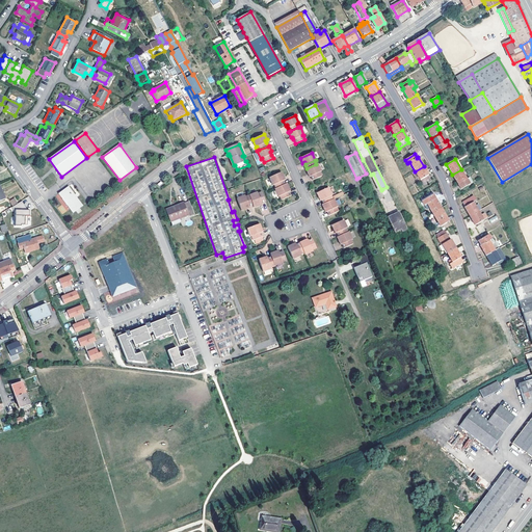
[(321,171),(317,164),(316,164),(307,168),(306,169),(309,175),(310,175),(311,177),(313,181),(322,177),(320,173),(321,171)]
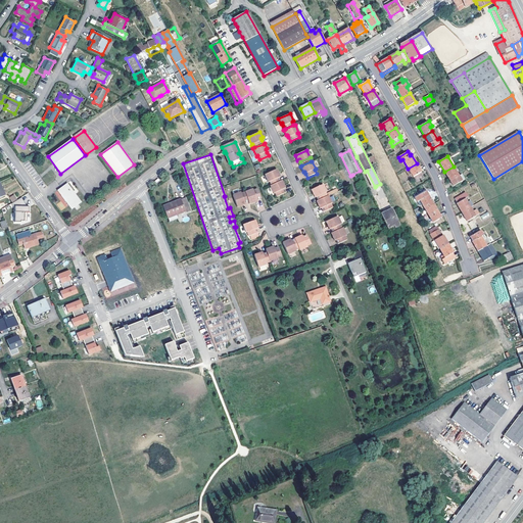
[(422,172),(417,163),(408,169),(417,183),(424,178),(421,173),(422,172)]
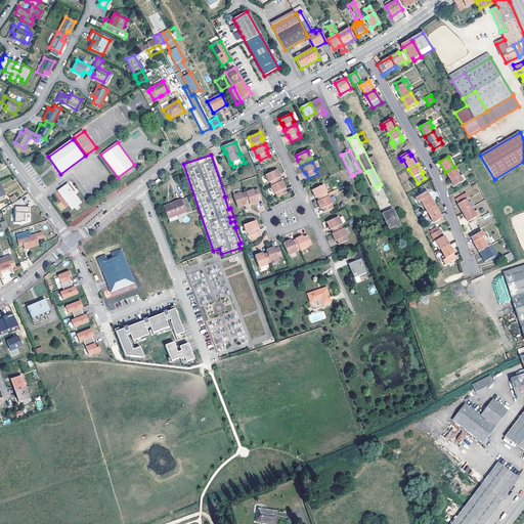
[(462,175),(460,176),(454,167),(445,172),(454,186),(465,180),(462,175)]
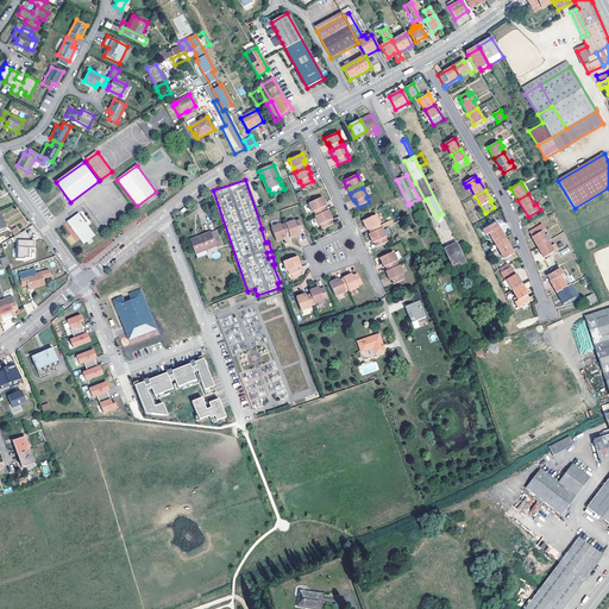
[(325,202),(321,196),(308,203),(312,212),(314,212),(315,215),(326,211),(322,203),(325,202)]
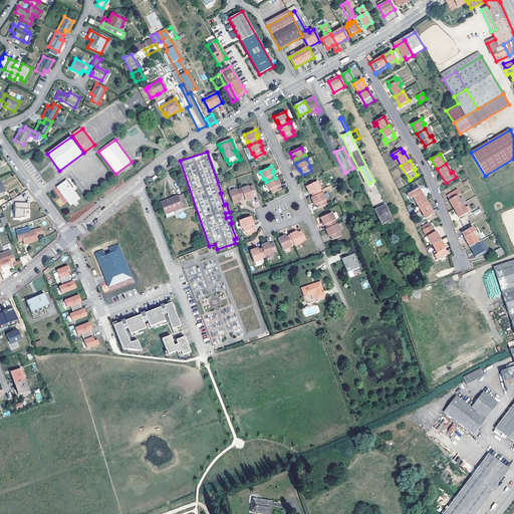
[(360,168),(358,169),(365,185),(368,184),(360,168)]
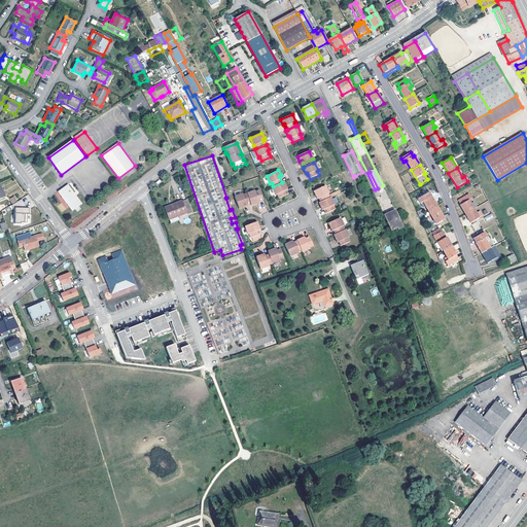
[(286,186),(284,182),(282,182),(273,186),(272,187),(275,196),(277,195),(277,196),(286,191),(286,190),(284,187),(286,186)]
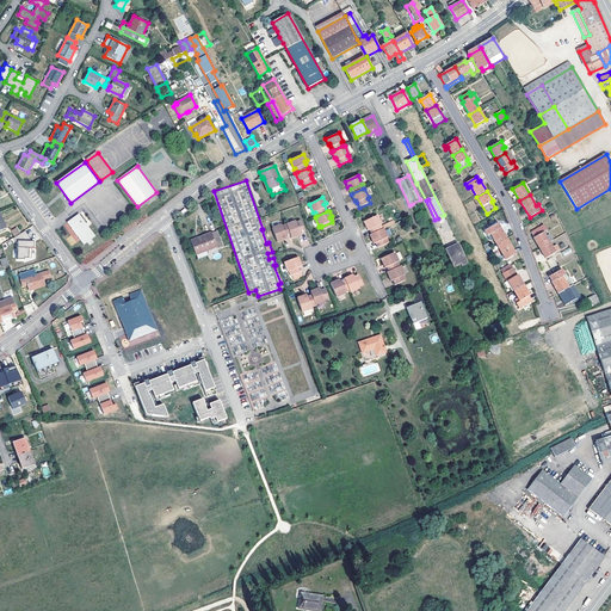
[(94,236),(78,214),(72,220),(67,223),(84,245),(94,236)]
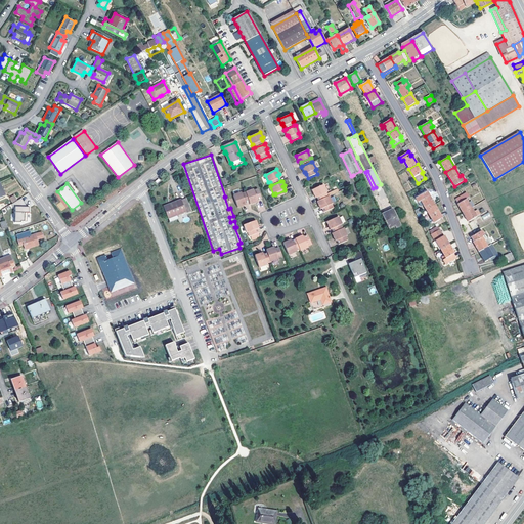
[(325,189),(323,185),(312,191),(314,194),(317,193),(325,189)]
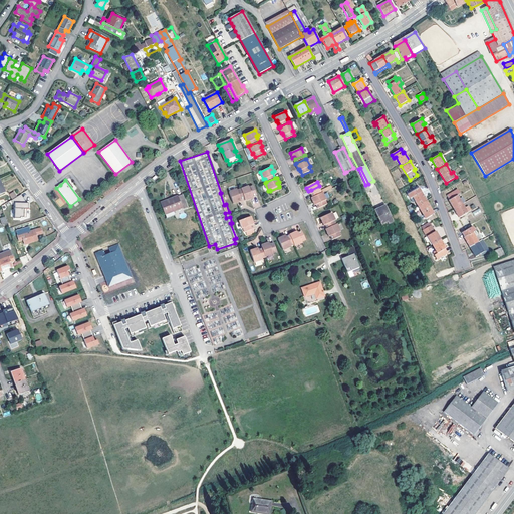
[(321,189),(319,186),(311,190),(308,191),(309,195),(311,194),(313,198),(321,194),(319,190),(321,189)]
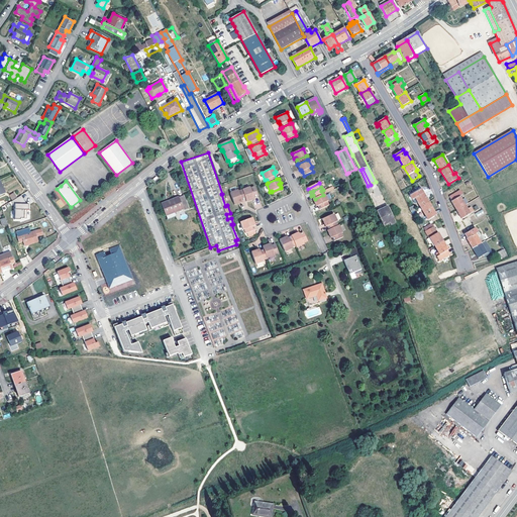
[(254,188),(250,189),(250,188),(242,191),(245,199),(246,203),(251,201),(251,200),(254,198),(259,197),(254,188)]
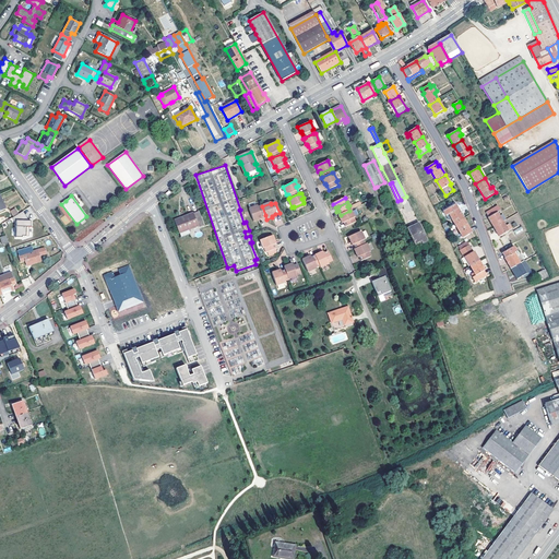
[(449,214),(451,218),(454,224),(464,218),(459,210),(458,210),(454,204),(443,211),(445,216),(449,214)]
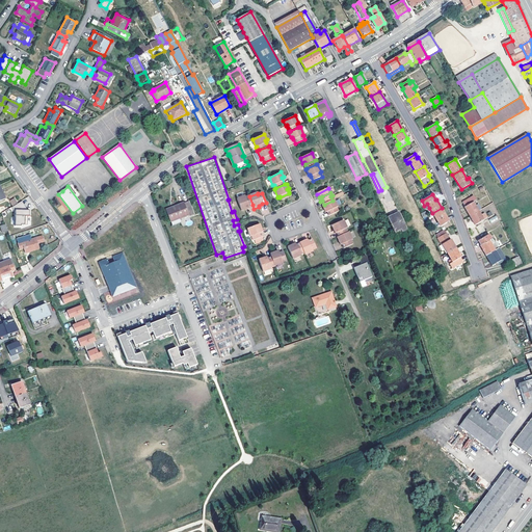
[(474,195),(462,203),(470,216),(479,211),(482,210),(479,204),(475,206),(473,202),(477,201),(474,195)]
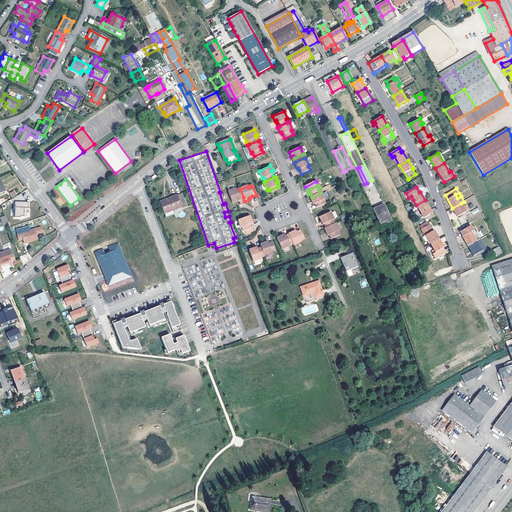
[(243,197),(240,189),(237,190),(236,189),(228,192),(232,204),(237,202),(237,200),(240,198),(243,197)]
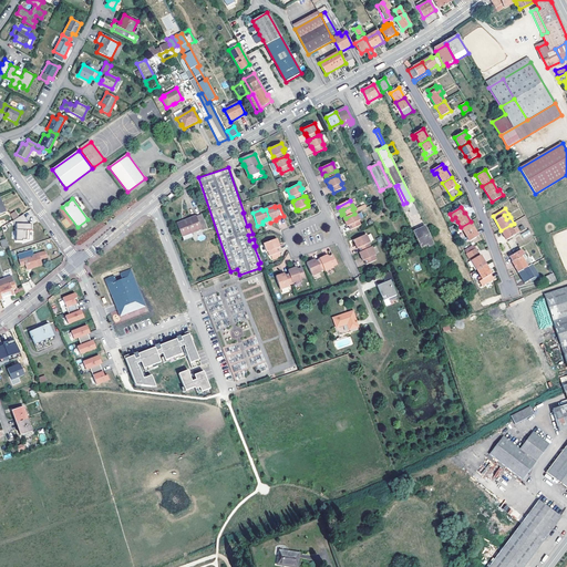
[(360,220),(357,213),(354,214),(346,218),(343,219),(347,225),(348,224),(349,226),(351,232),(361,226),(359,222),(360,220)]
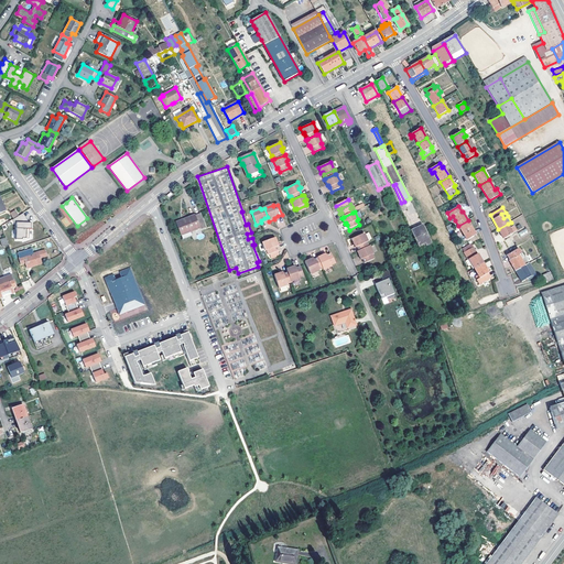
[(22,213),(11,220),(13,223),(15,223),(15,240),(22,240),(22,239),(29,239),(29,229),(31,229),(31,223),(29,223),(22,213)]
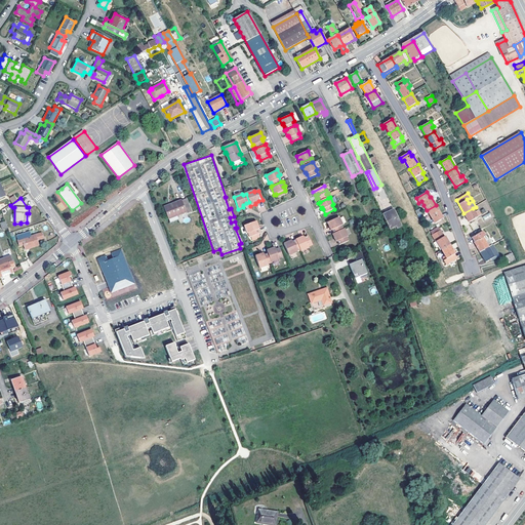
[(170,223),(178,219),(177,216),(186,213),(187,214),(191,212),(186,199),(164,207),(170,223)]
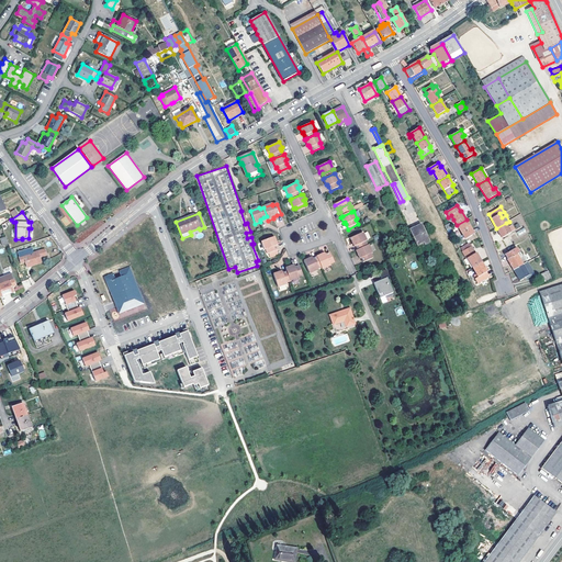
[(474,234),(467,220),(457,225),(460,229),(457,232),(460,236),(462,234),(465,239),(474,234)]
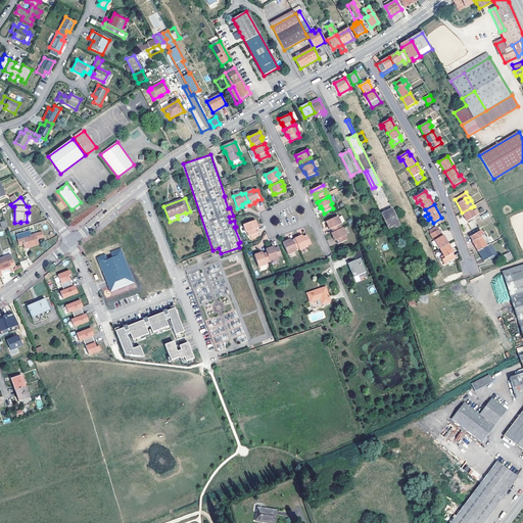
[(473,211),(471,207),(462,212),(467,222),(479,215),(476,209),(473,211)]
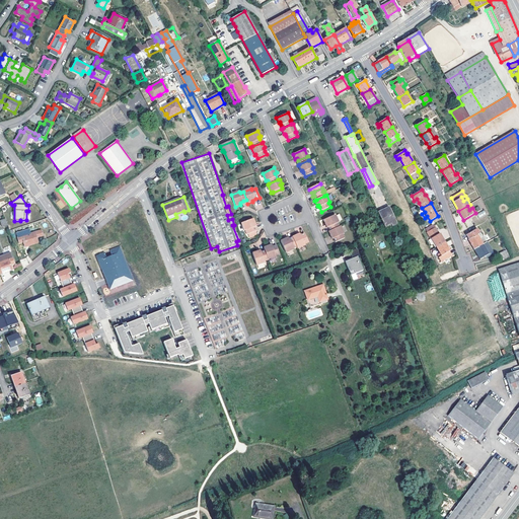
[(389,208),(378,213),(385,227),(391,224),(392,226),(397,224),(389,208)]
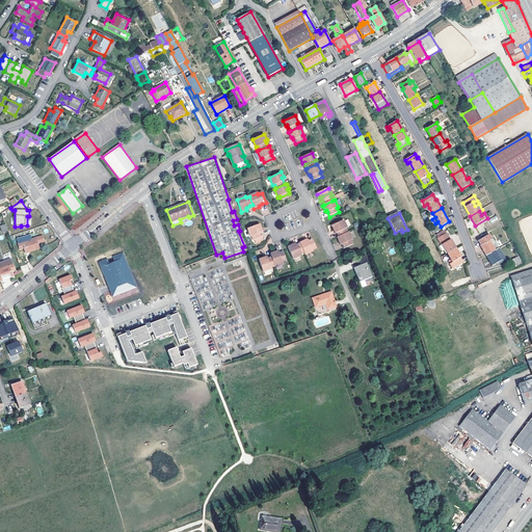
[(348,228),(344,220),(333,227),(335,231),(336,231),(337,233),(339,237),(348,233),(346,229),(348,228)]
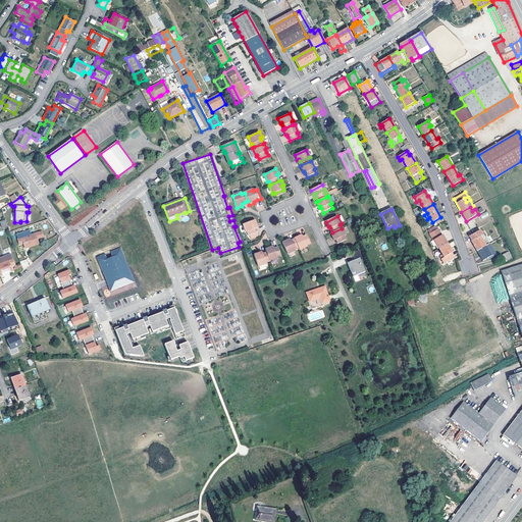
[(255,220),(243,224),(246,232),(247,232),(248,237),(250,236),(251,240),(258,237),(257,233),(256,228),(255,226),(256,225),(255,220)]
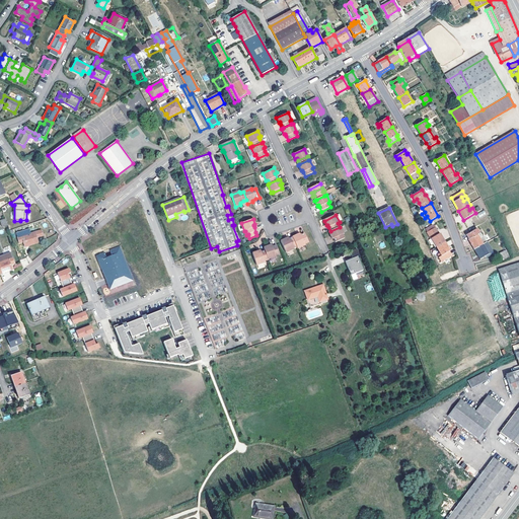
[(345,234),(341,226),(340,227),(330,231),(329,232),(331,237),(334,236),(335,239),(337,243),(346,238),(344,235),(345,234)]
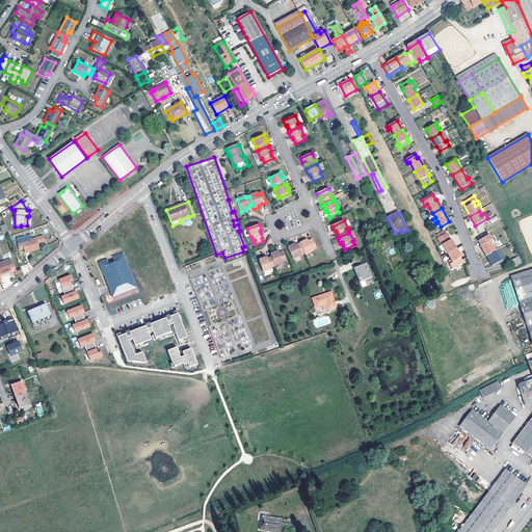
[(446,234),(439,238),(448,254),(456,249),(449,237),(448,238),(446,234)]
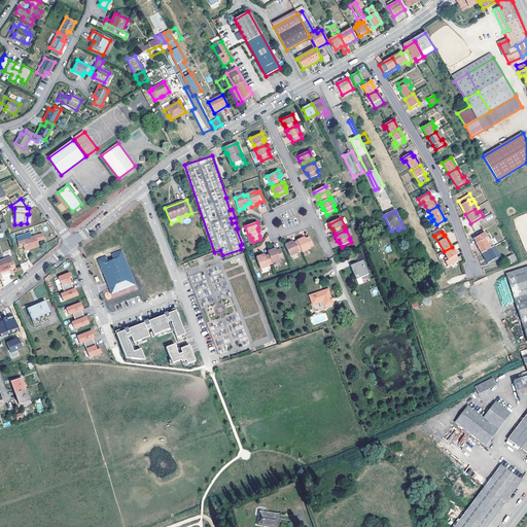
[(482,253),(490,248),(487,242),(489,240),(487,237),(484,233),(473,239),(477,243),(476,243),(482,253)]
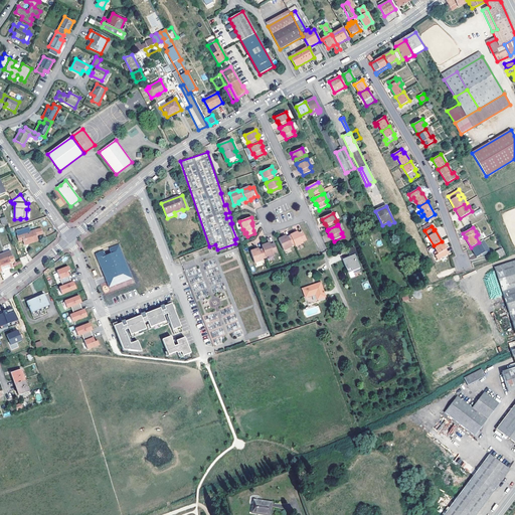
[(24,228),(19,230),(19,232),(17,233),(18,235),(17,236),(19,241),(23,240),(24,244),(37,240),(36,236),(42,233),(40,228),(26,233),(24,228)]
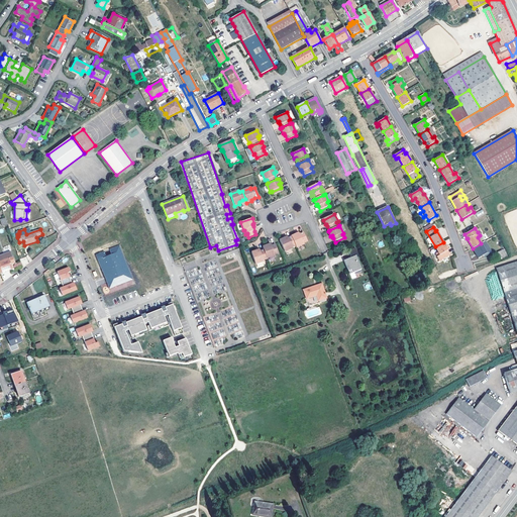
[(307,241),(303,233),(300,234),(297,236),(296,234),(292,237),(296,246),(297,248),(304,244),(304,243),(307,241)]
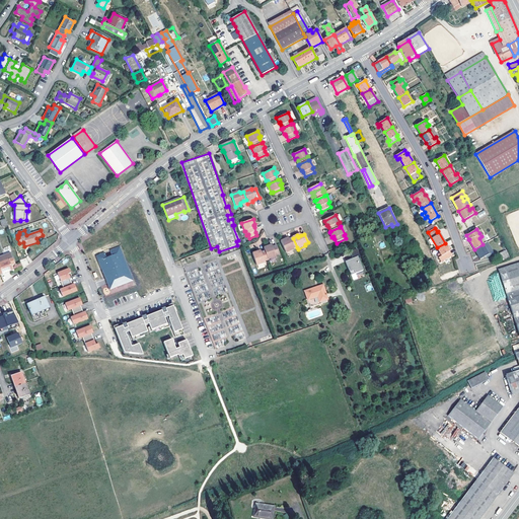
[(297,247),(293,238),(289,240),(286,241),(286,240),(282,241),(284,245),(283,246),(286,253),(294,250),(293,249),(297,247)]
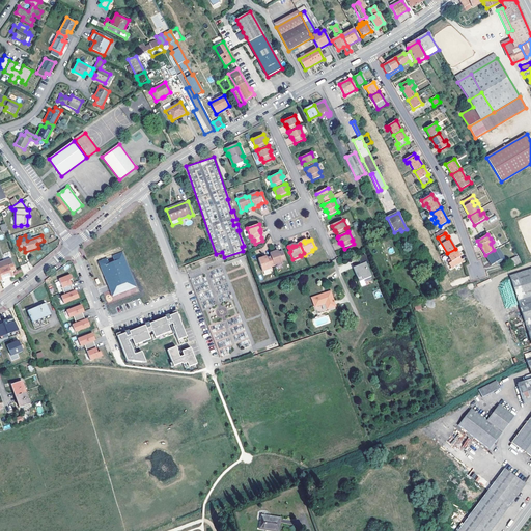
[(455,249),(447,253),(451,261),(449,263),(451,268),(462,261),(458,257),(459,257),(455,249)]
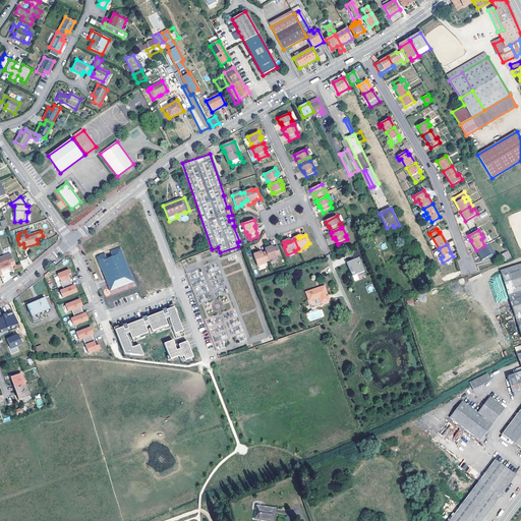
[(484,245),(476,250),(481,261),(495,252),(493,249),(488,251),(484,245)]
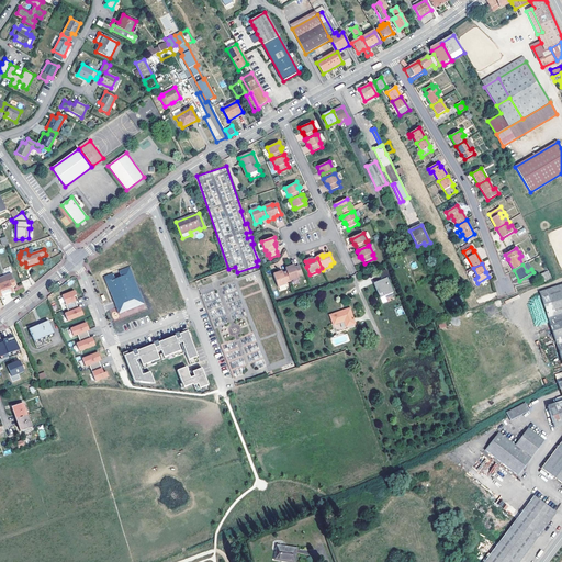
[(298,279),(293,271),(300,268),(299,266),(294,268),(291,269),(291,267),(285,269),(287,272),(290,282),(298,279)]
